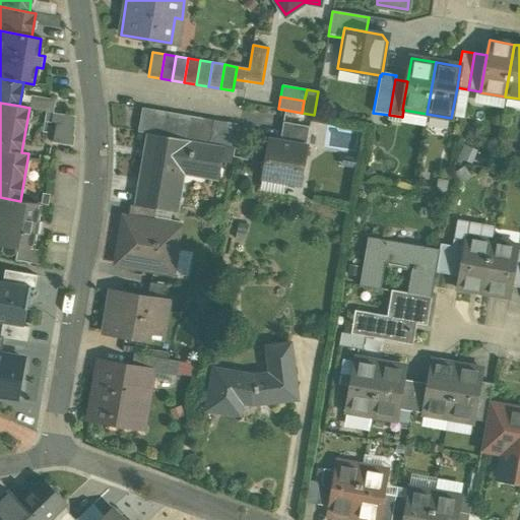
[(53,112),(29,108),(27,119),(52,123),(53,112)]
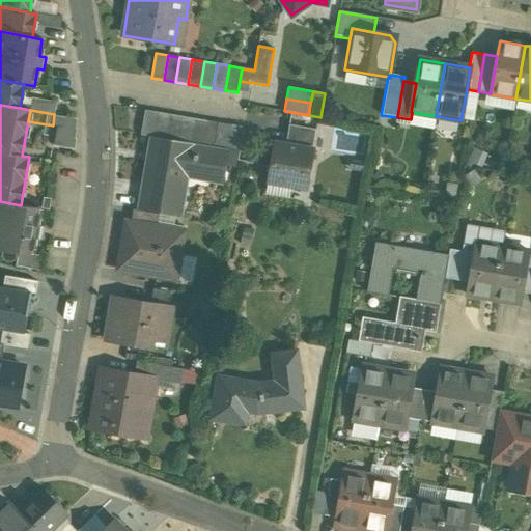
[(158,112),(145,110),(141,135),(154,137),(158,112)]
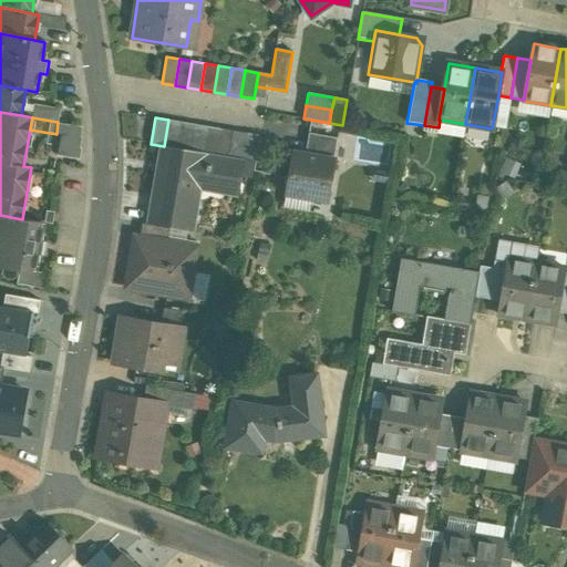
[(182,122),(168,120),(164,146),(177,148),(182,122)]
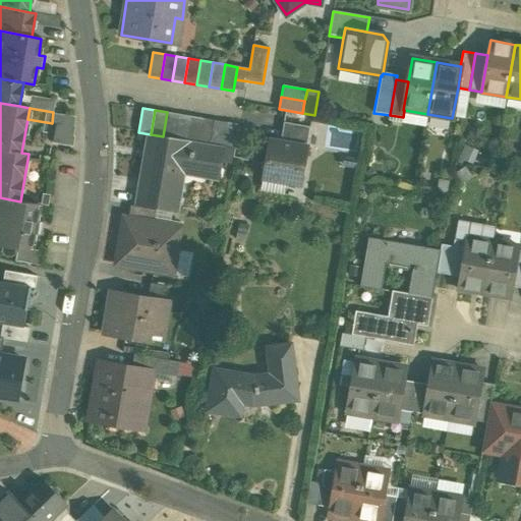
[(179,114),(167,112),(163,136),(174,138),(179,114)]
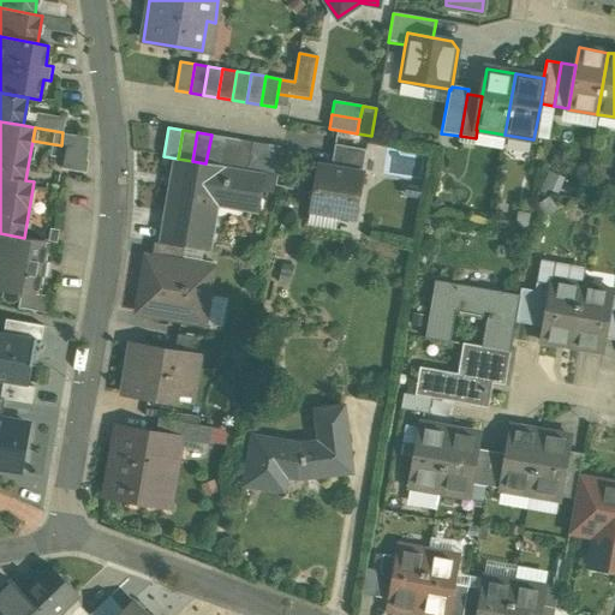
[(225,138),(212,135),(206,163),(220,166),(225,138)]
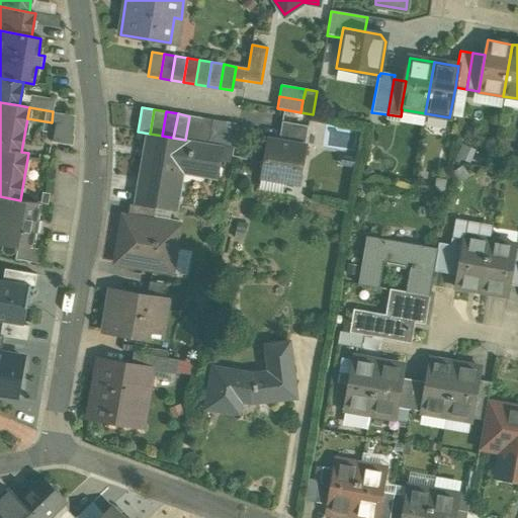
[(201,118),(189,116),(185,140),(197,142),(201,118)]
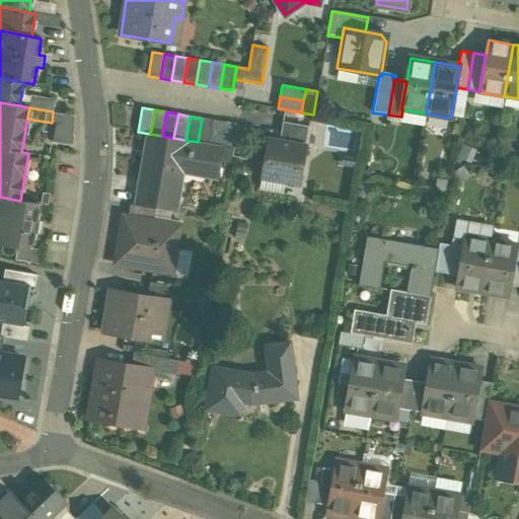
[(214,121),(202,119),(198,142),(210,144),(214,121)]
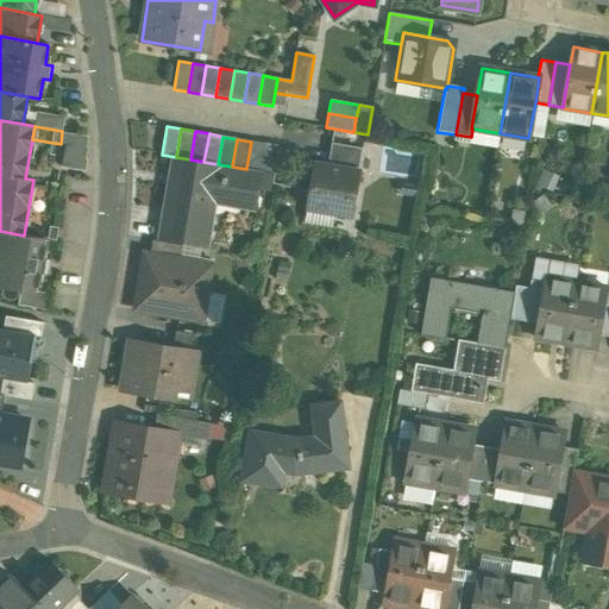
[(265,144),(251,142),(246,169),(261,171),(265,144)]
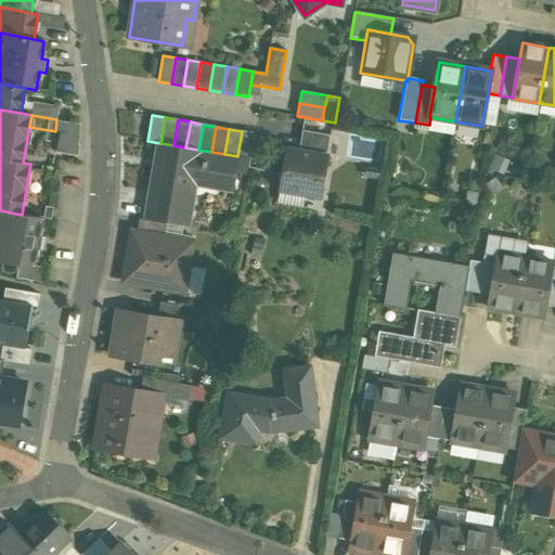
[(330,136),(302,130),(298,152),(326,156),(330,136)]
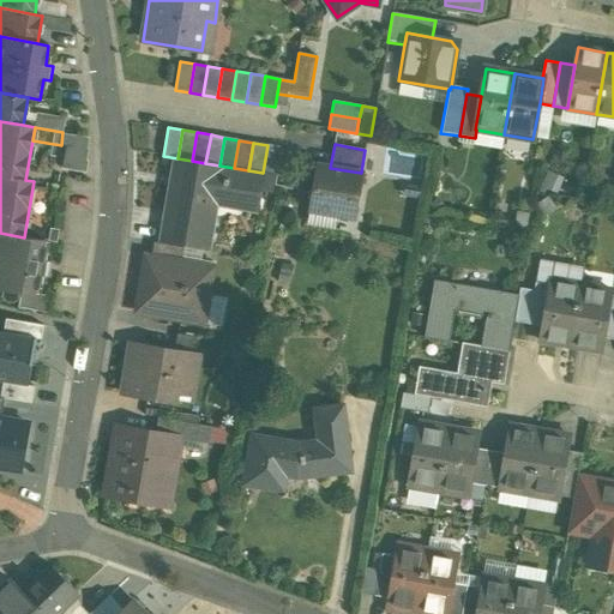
[(282,148),(268,145),(263,173),(277,175),(282,148)]
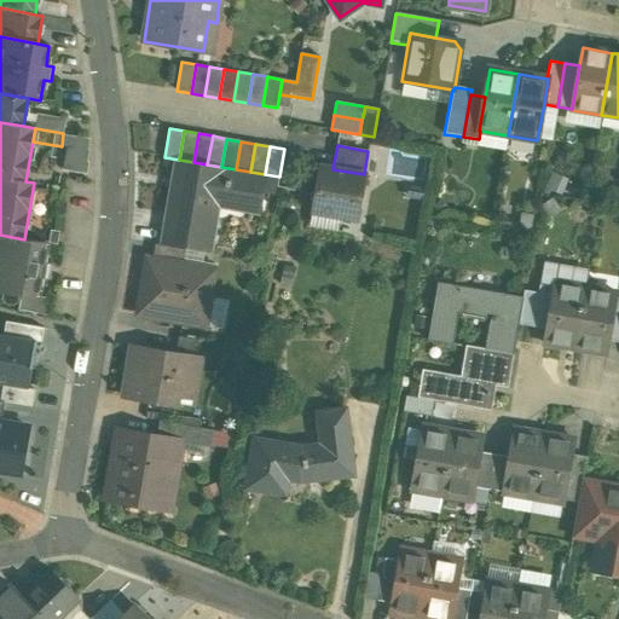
[(194,162),(179,160),(167,227),(208,235),(214,200),(259,208),(265,174),(250,172),(236,169),(221,167),(207,165),(194,162)]
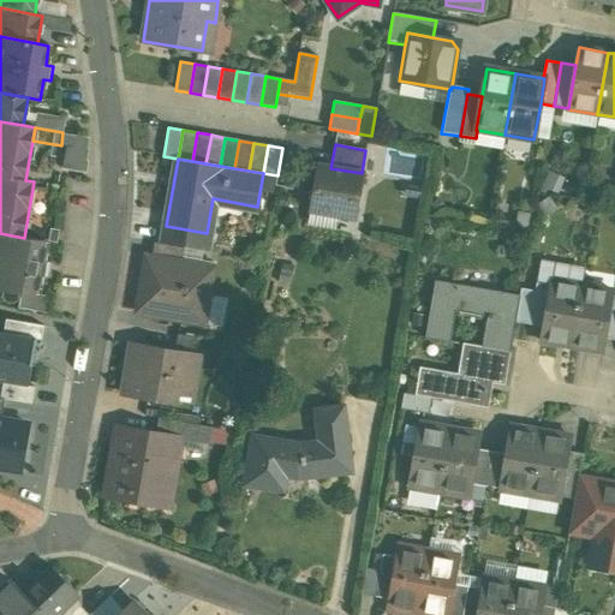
[(330,168),(318,166),(310,210),(356,219),(363,173),(330,168)]
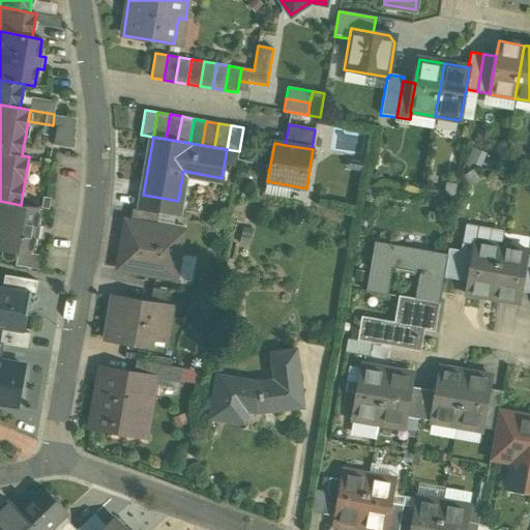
[(178,201),(143,195),(141,210),(160,213),(176,216),(178,201)]
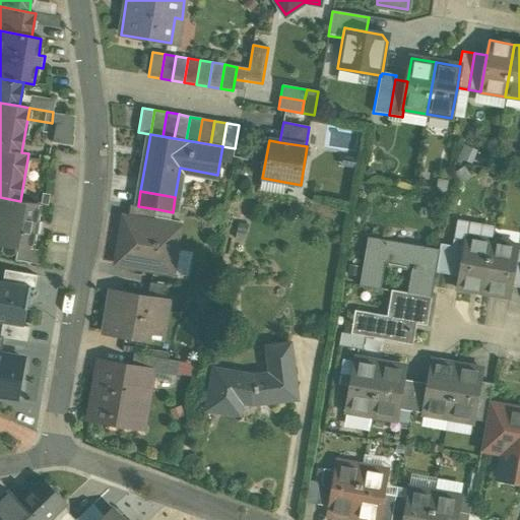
[(50,195),(44,194),(42,204),(49,206),(50,195)]
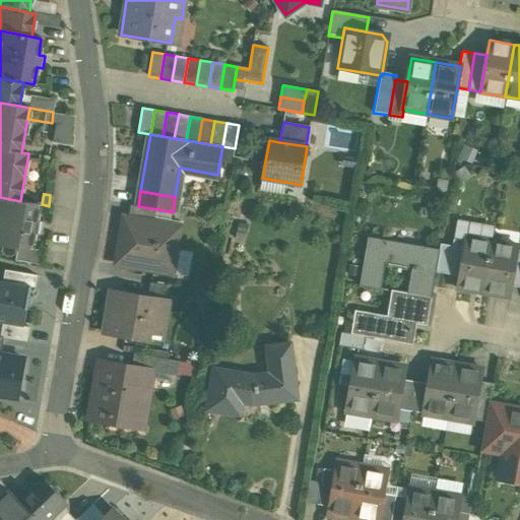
[(20,201),(0,197),(0,245),(18,249),(30,251),(30,249),(34,233),(38,234),(40,221),(36,221),(39,204),(20,201)]
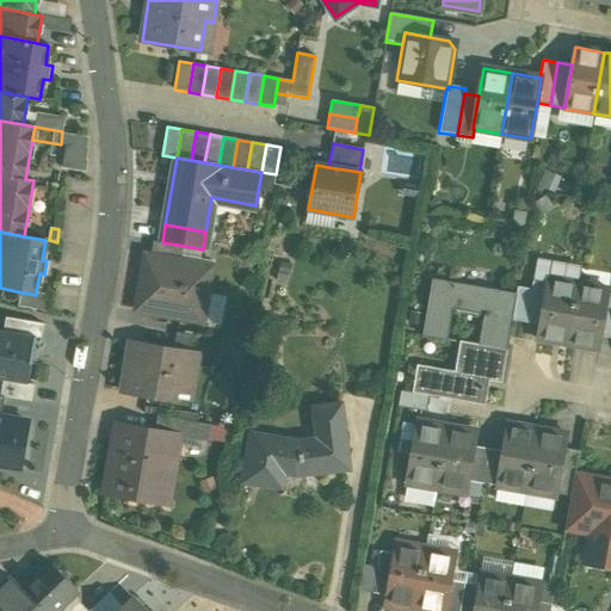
[(162,242),(153,241),(149,257),(183,263),(185,246),(162,242)]
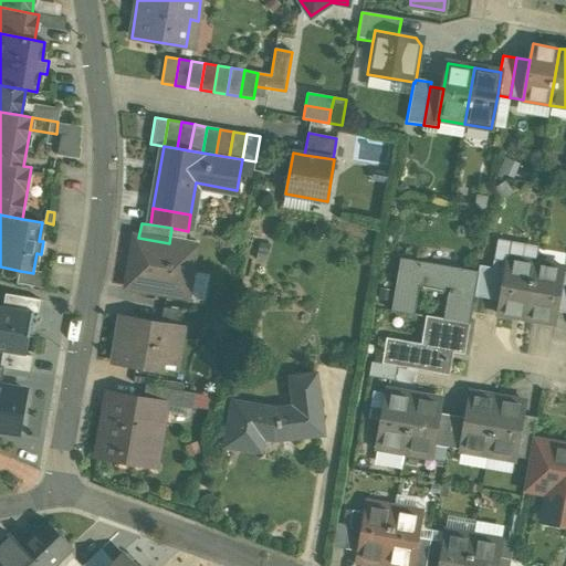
[(138,238),(135,237),(126,289),(188,299),(197,248),(169,243),(138,238)]
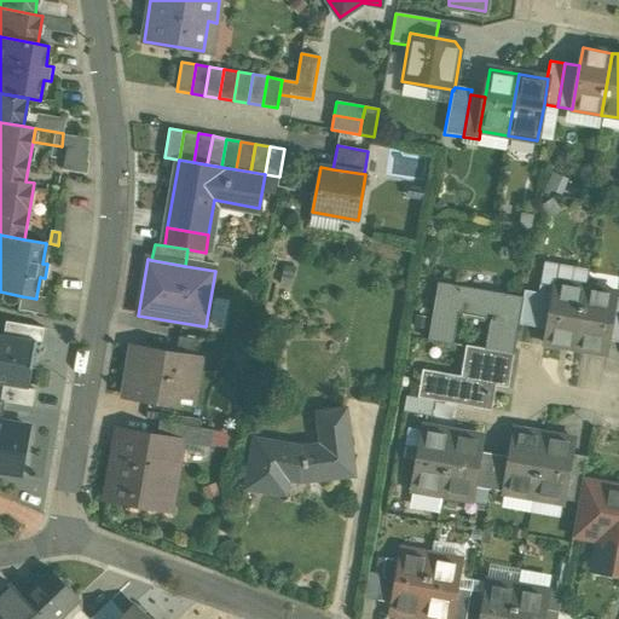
[(559,264),(549,262),(544,261),(543,260),(539,284),(541,284),(554,287),(555,282),(556,282),(557,276),(556,276),(559,264)]
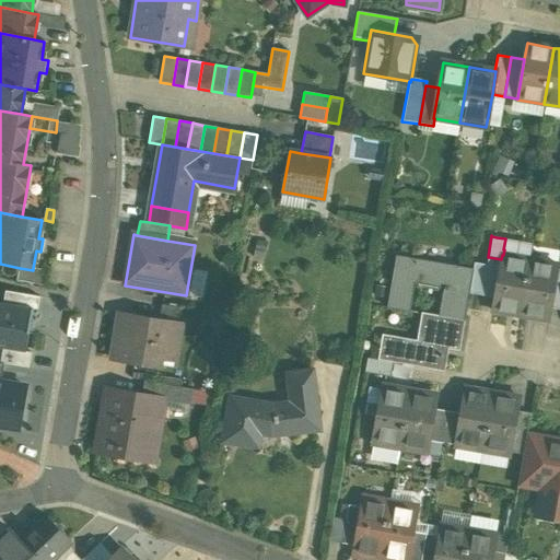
[(473,268),(396,255),(387,307),(410,312),(415,283),(444,289),(439,316),(464,321),(469,293),(474,268),(473,268)]
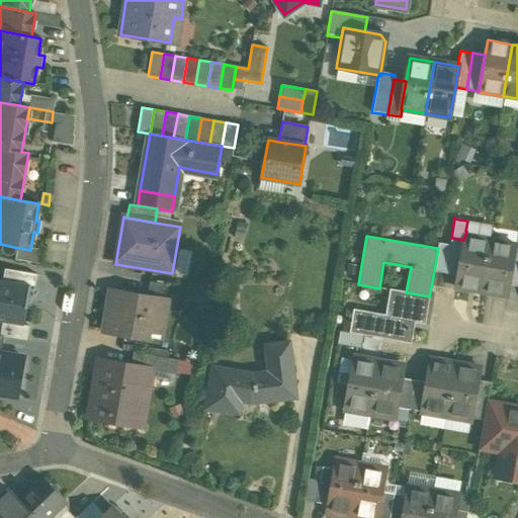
[(465,236),(464,236),(463,240),(457,275),(455,287),(481,292),(490,240),(465,236)]
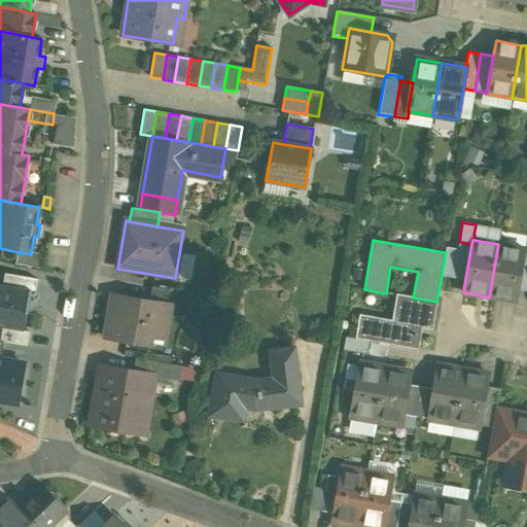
[(471,244),(460,242),(458,249),(454,278),(465,280),(471,244)]
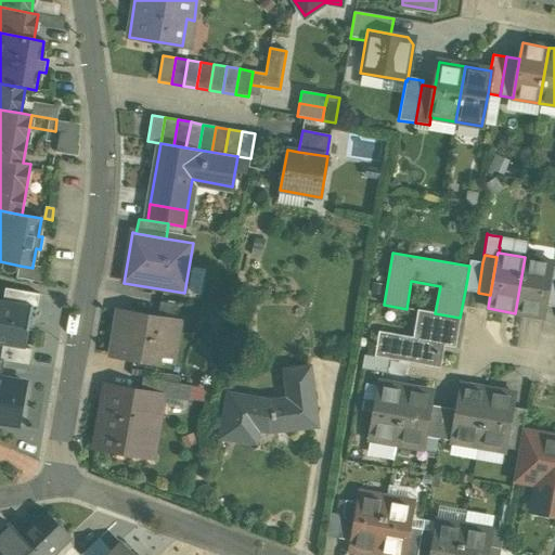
[(552,262),(525,257),(515,313),(543,318),(545,306),(552,267),(552,262)]
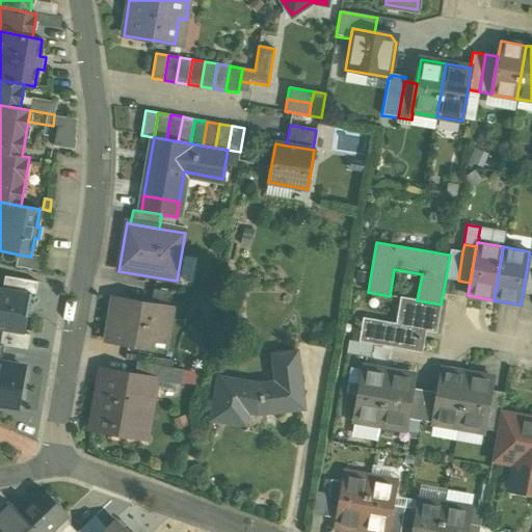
[(462,251),(450,249),(449,255),(450,255),(446,278),(458,281),(462,251)]
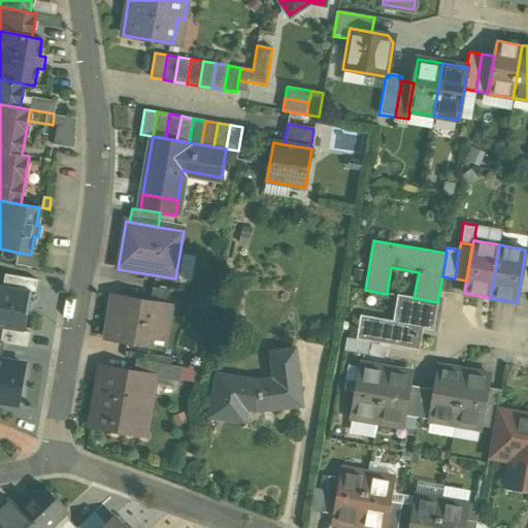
[(31,255),(19,253),(17,264),(41,269),(43,255),(31,253),(31,255)]
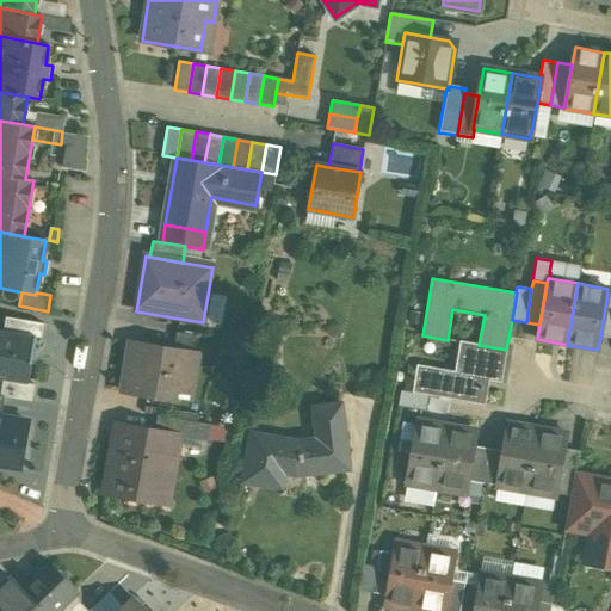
[(610,294),(608,294),(600,337),(610,338),(610,294)]
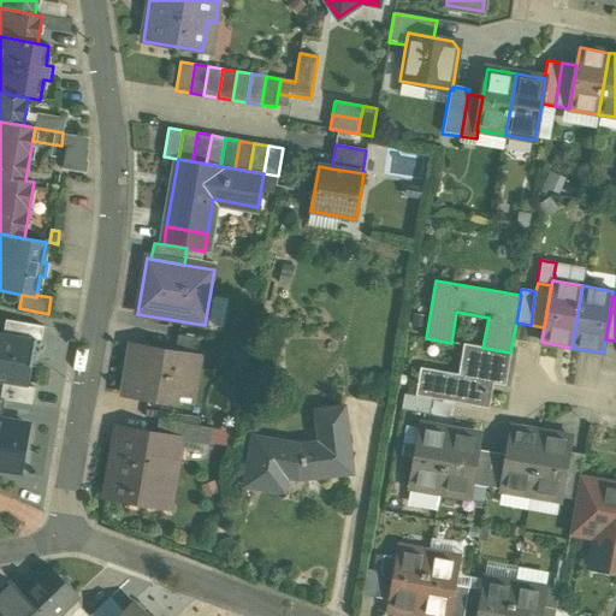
[(37,341),(0,333),(0,383),(4,384),(29,388),(37,341)]
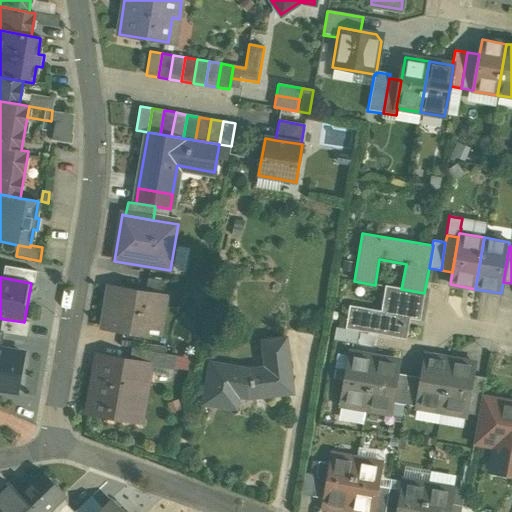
[(172,282),(148,278),(145,292),(165,296),(164,297),(169,298),(172,282)]
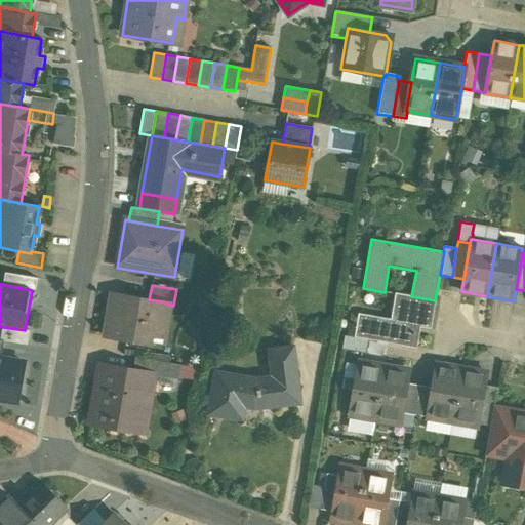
[(169,304),(149,299),(149,303),(129,298),(129,296),(113,293),(109,317),(105,336),(144,344),(147,328),(164,331),(168,305),(169,304)]
